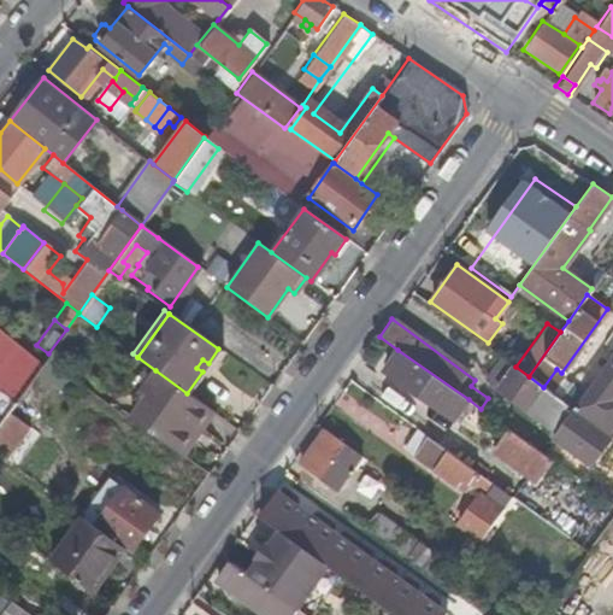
[(187,393),(190,396),(222,352),(218,349),(208,363),(202,359),(196,368),(202,372),(187,393)]
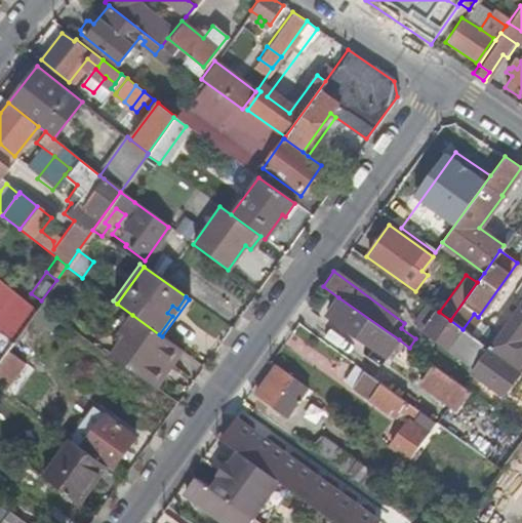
[(387,357),(399,339),(338,297),(327,314),(387,357)]
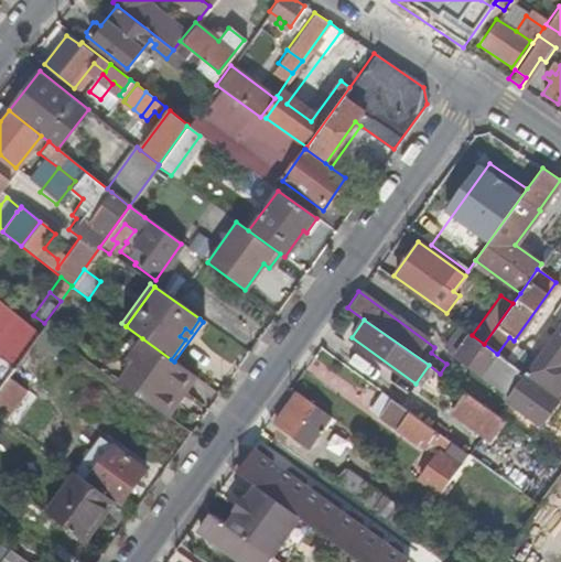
[(557,396),(560,399),(560,321),(532,361),(525,373),(557,396)]
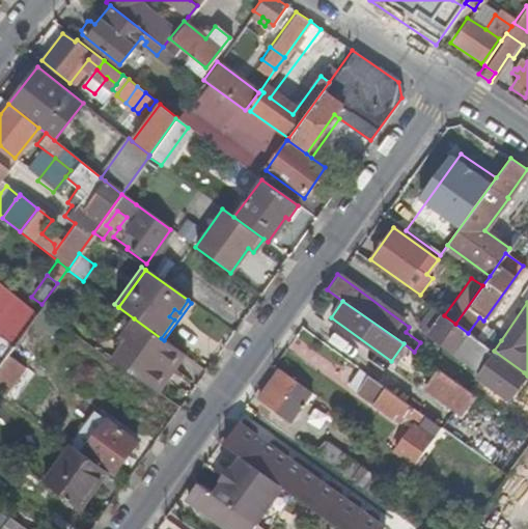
[(427,333),(477,369),(473,374),(506,398),(524,372),(494,351),(480,341),(468,333),(455,324),(444,315),(442,313),(427,333)]
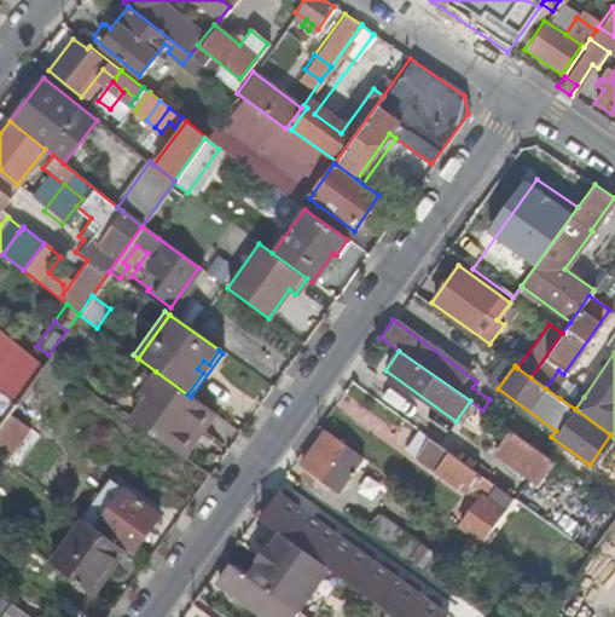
[(129,419),(181,457),(213,413),(191,397),(187,395),(156,372),(138,396),(143,399),(129,419)]
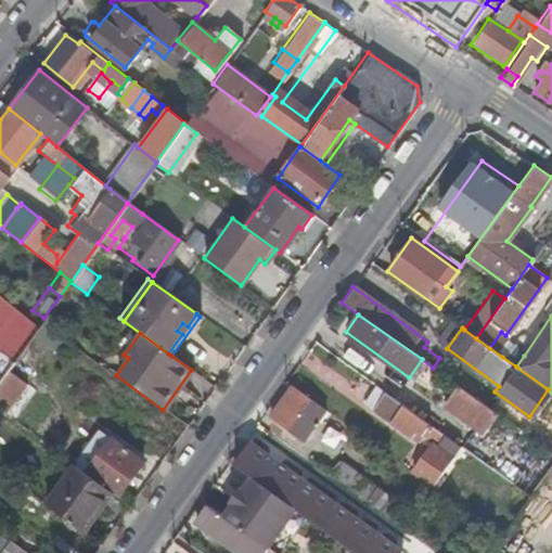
[(510,346),(502,357),(516,367),(524,356),(510,346)]
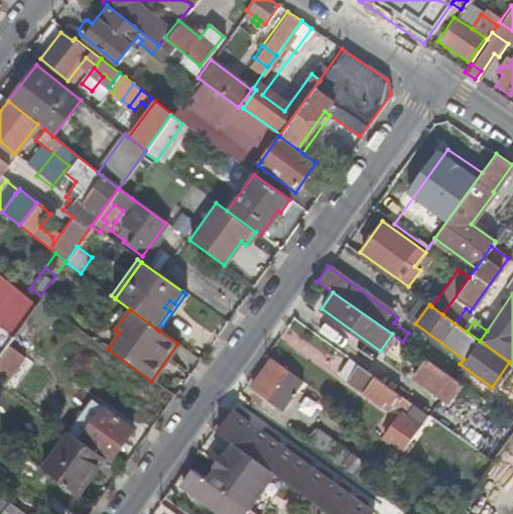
[(0,351),(12,336),(1,327),(0,328),(0,351)]
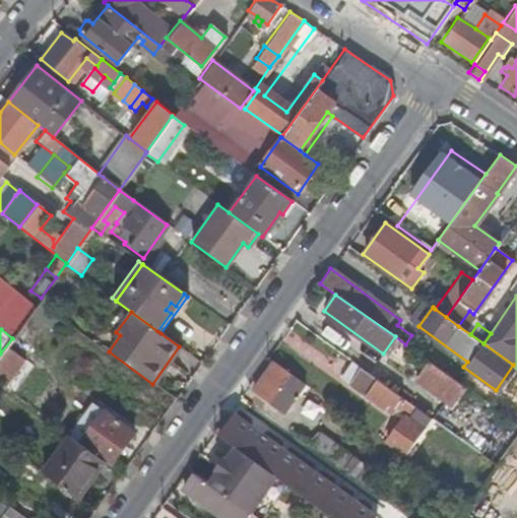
[(23,359),(6,346),(0,354),(0,387),(1,388),(23,359)]
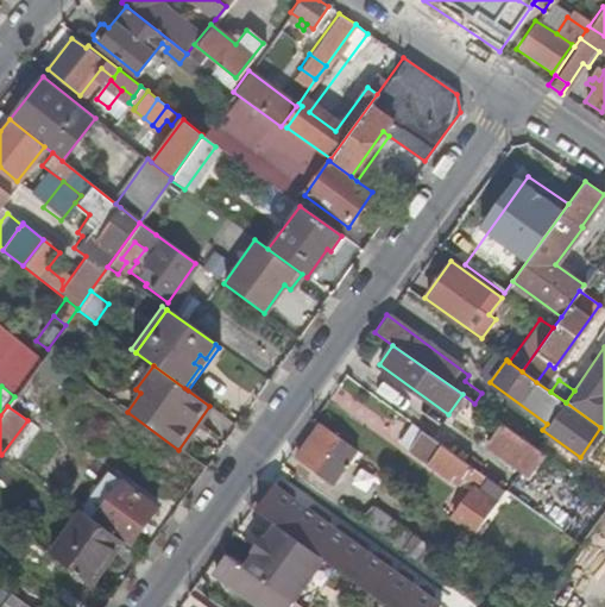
[(496,452),(512,464),(527,475),(544,452),(500,421),(484,444),(496,452)]
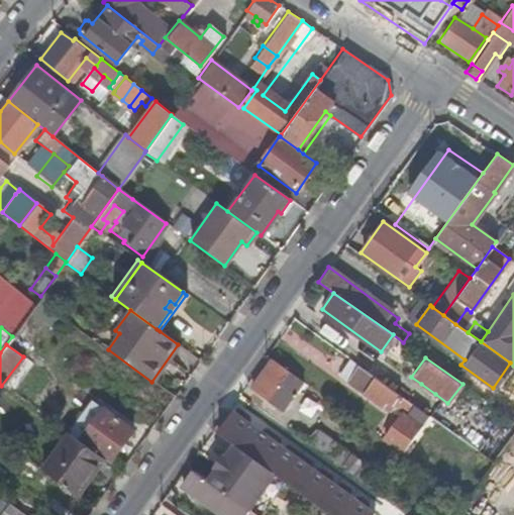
[(280,412),(301,381),(271,358),(248,390),(280,412)]
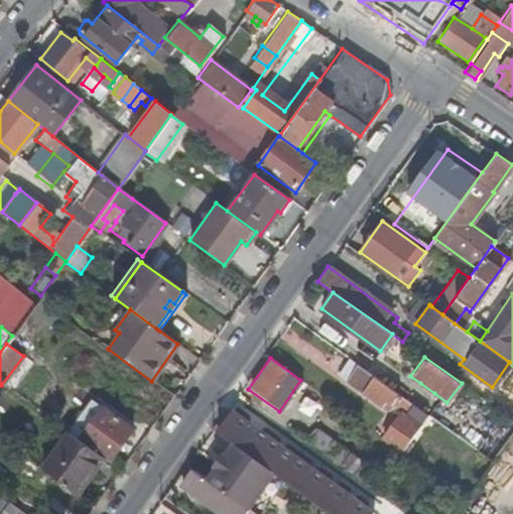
[(401,412),(381,438),(400,452),(427,415),(349,359),(338,374),(378,403),(381,398),(401,412)]
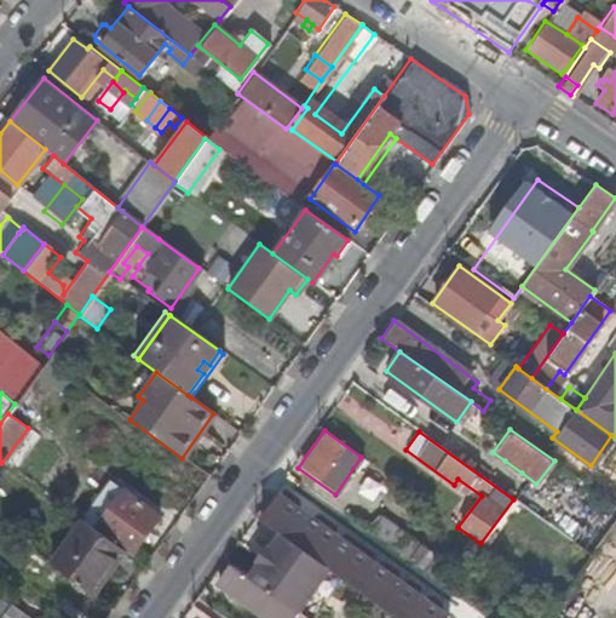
[(522,473),(505,461),(500,465),(518,479),(522,473)]
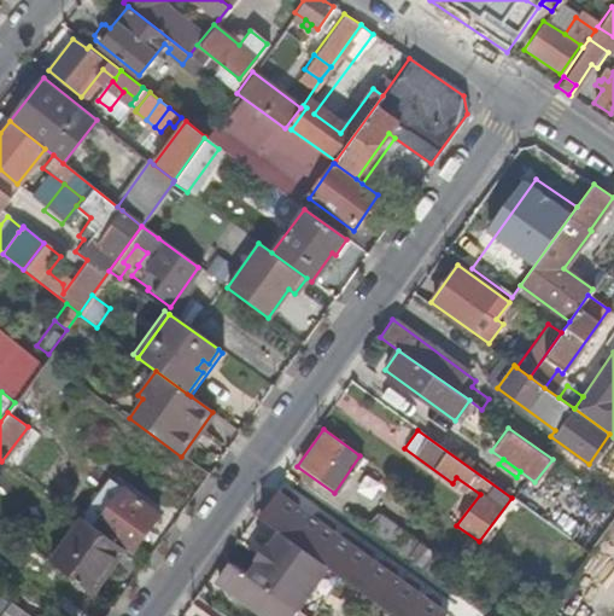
[(290,487),(297,477),(284,469),(276,478),(290,487)]
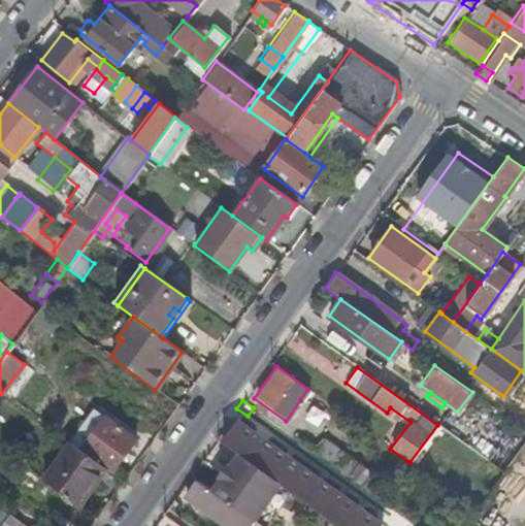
[(103,418),(93,431),(89,437),(78,450),(104,468),(105,468),(109,471),(133,439),(103,418)]
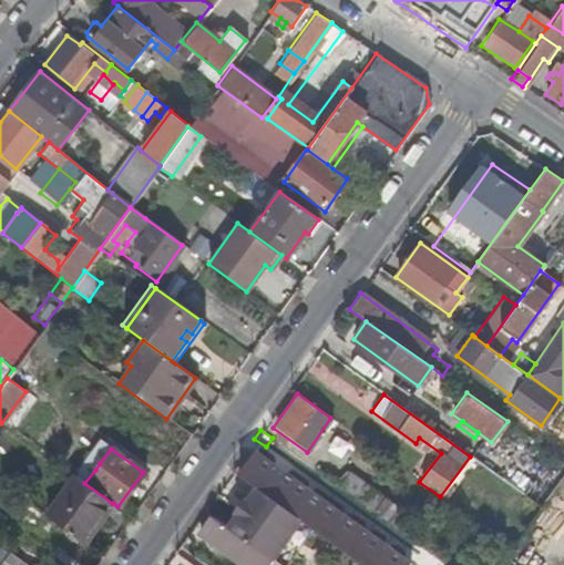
[(252,453),(236,473),(245,480),(255,486),(282,505),(310,525),(365,564),(396,564),(400,560),(252,453)]
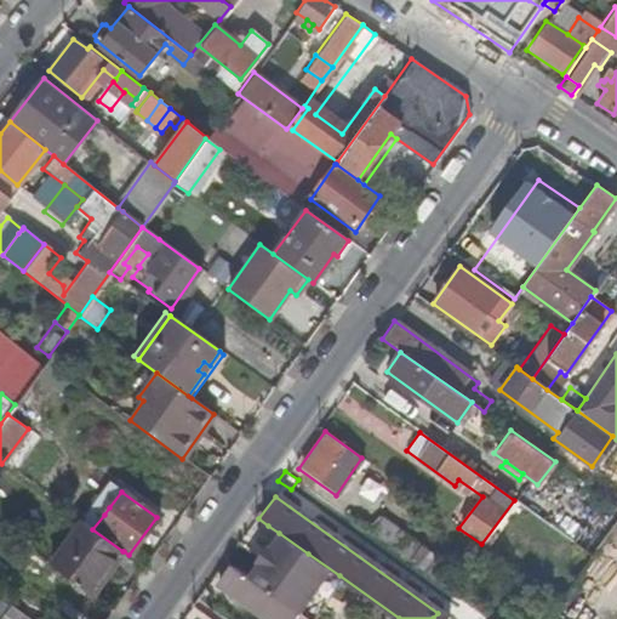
[(616,506),(603,497),(571,541),(590,556),(616,517),(616,506)]
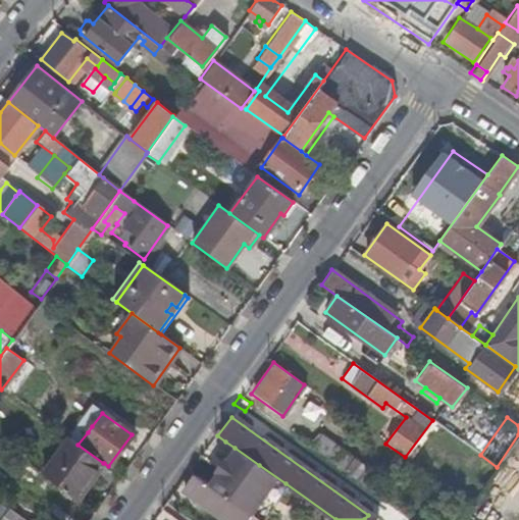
[(88,432),(92,426),(87,423),(83,428),(88,432)]
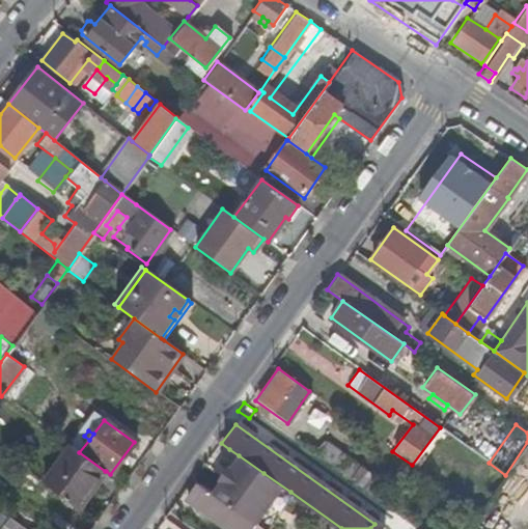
[(350,478),(358,466),(325,442),(316,454),(331,465),(350,478)]
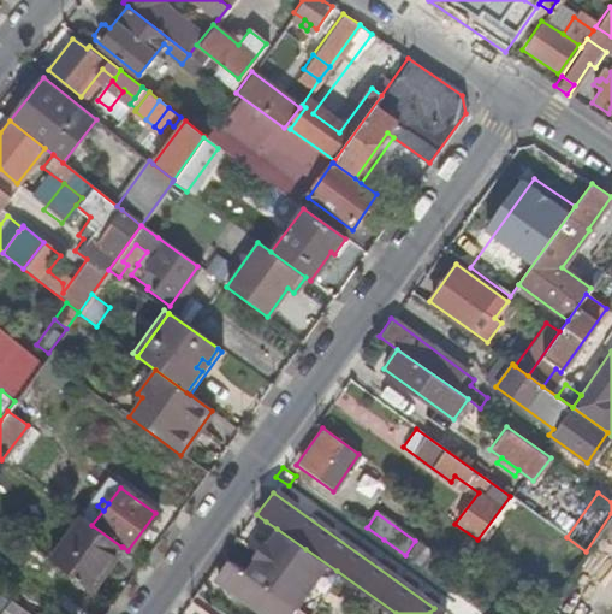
[(90,591),(122,547),(91,525),(78,515),(47,560),(90,591)]
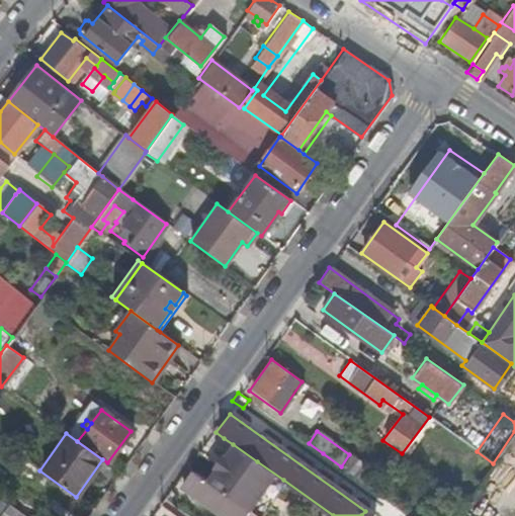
[(257,461),(233,444),(224,456),(222,454),(212,467),(215,468),(206,482),(254,515),(256,515),(283,480),(257,461)]
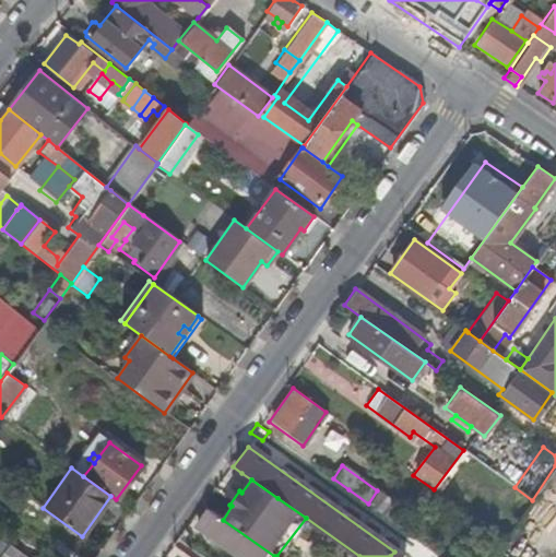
[(370,519),(377,510),(368,504),(349,489),(342,498),(370,519)]
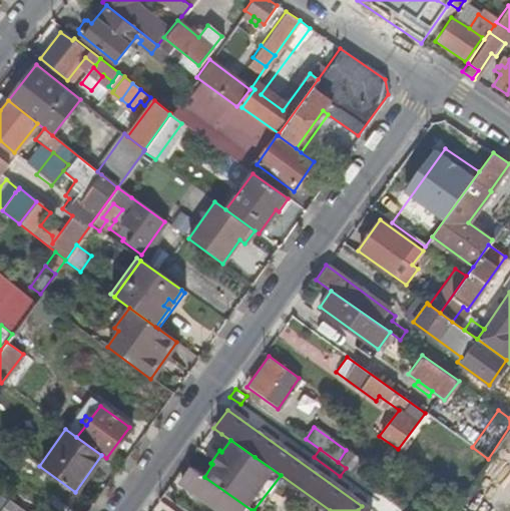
[(346,450),(338,462),(346,468),(362,479),(370,468),(346,450)]
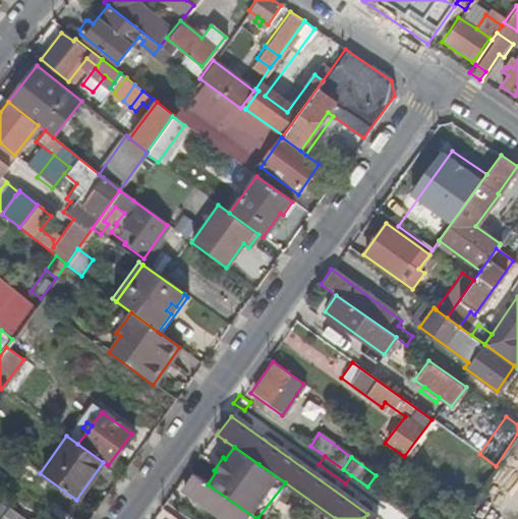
[(255,518),(208,484),(192,473),(181,489),(221,518),(255,518)]
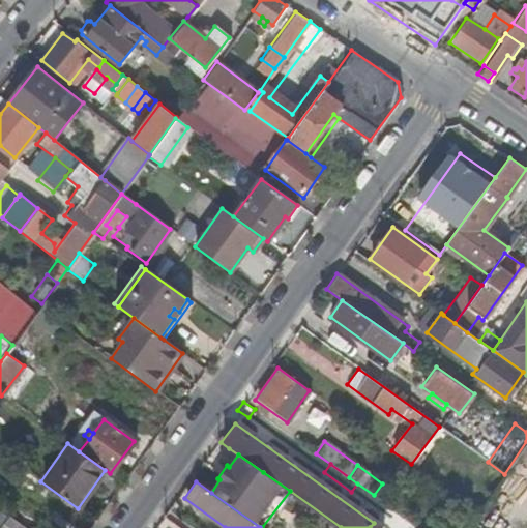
[(450,521),(460,527),(469,514),(460,507),(450,521)]
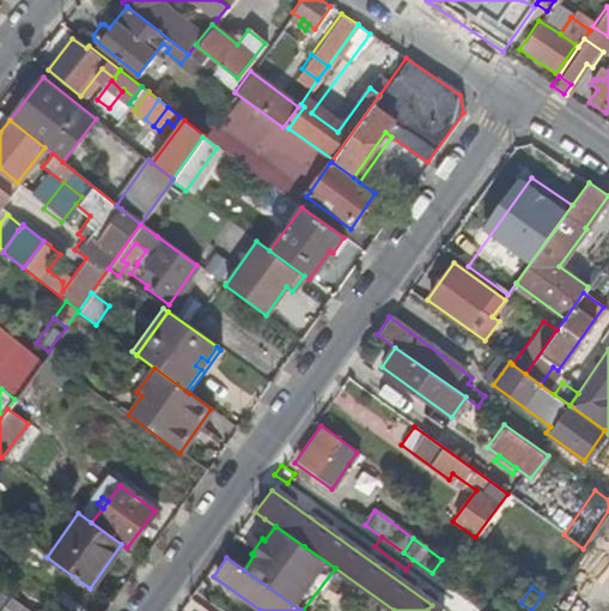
[(6,610),(29,610),(8,597),(1,608),(6,610)]
